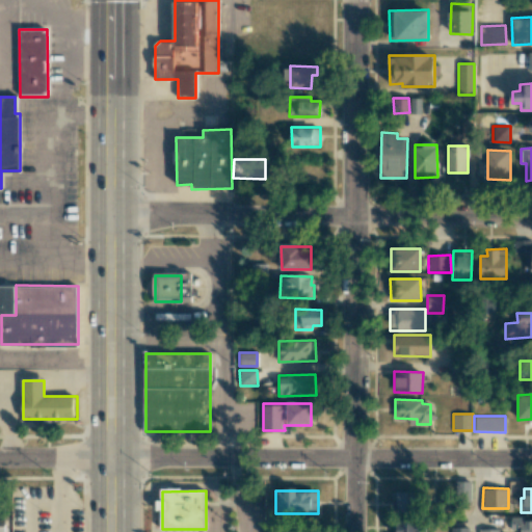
[(393,493),(393,511),(418,511),(418,491),(393,493)]
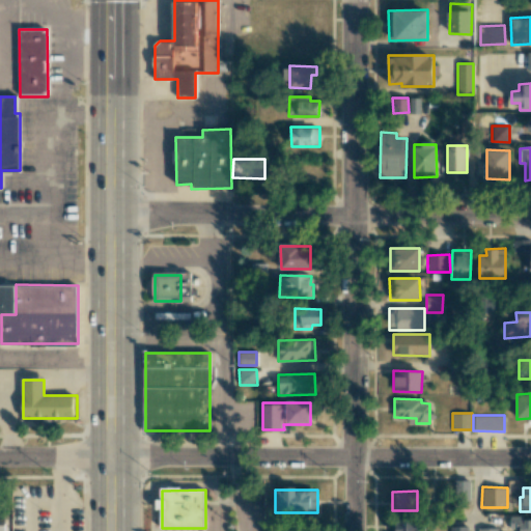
[(530,530),(530,518),(510,518),(509,529),(520,529),(519,530),(530,530)]
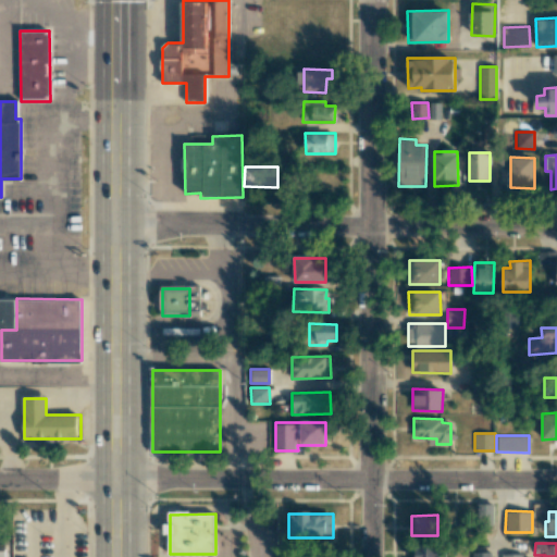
[(416,556),(438,556),(440,545),(416,545),(416,556)]
